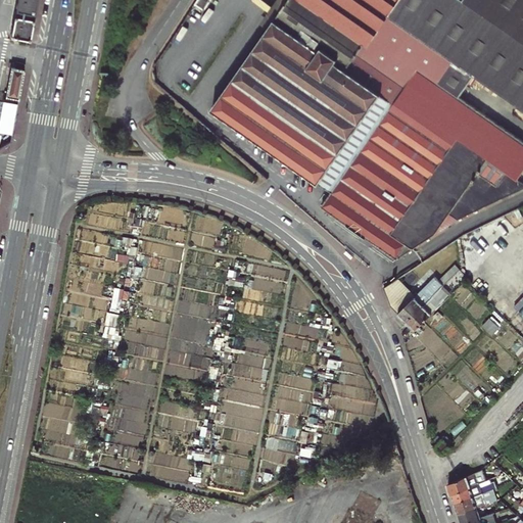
[(16,0),(10,36),(30,40),(36,0),(16,0)]
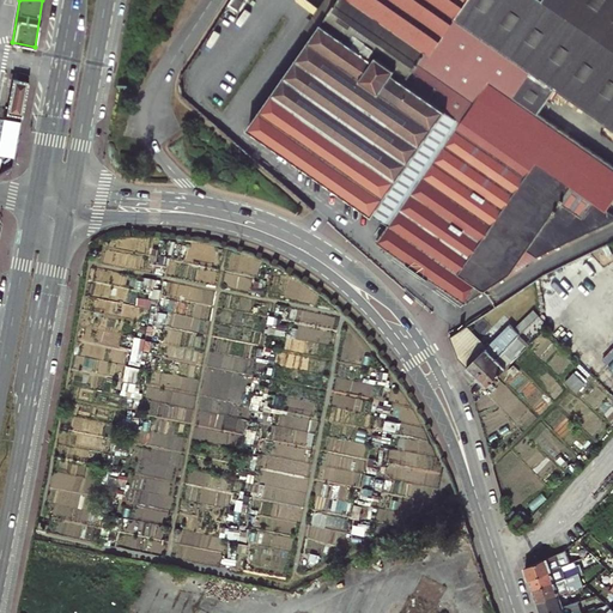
[(231,0),(229,4),(240,11),(247,0),(231,0)]
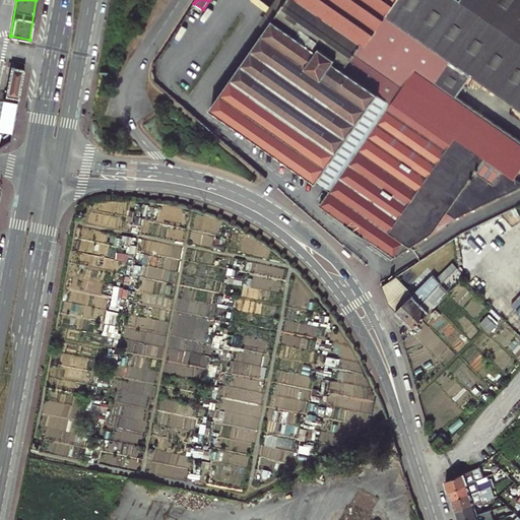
[(470,75),(519,111),(519,0),(486,0),(478,12),(461,0),(455,0),(450,7),(439,0),(286,0),(210,109),(316,183),(317,181),(330,190),(320,205),(395,258),(456,218),(519,187),(519,186),(512,181),(519,170),(519,142),(456,96),(470,75)]
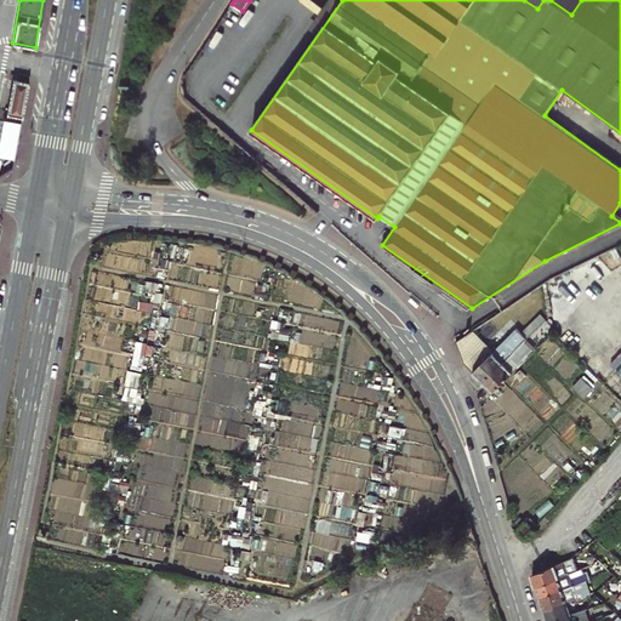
[(5,115),(22,118),(28,84),(12,80),(5,115)]
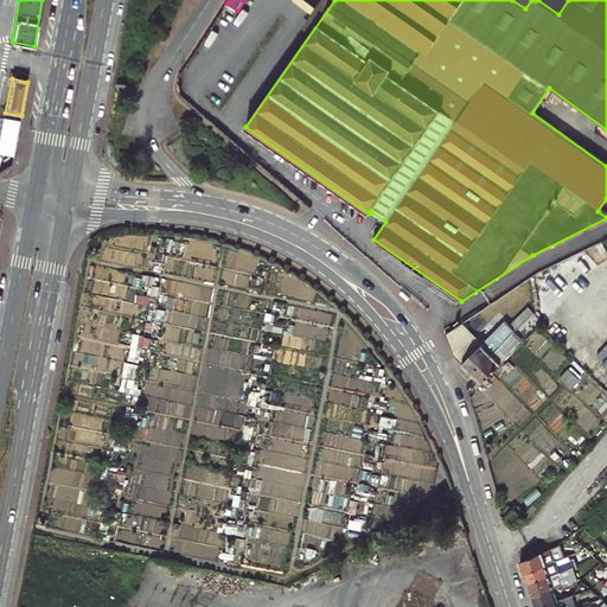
[(472,374),(483,384),(516,350),(510,345),(526,328),(521,323),(505,339),(472,374)]
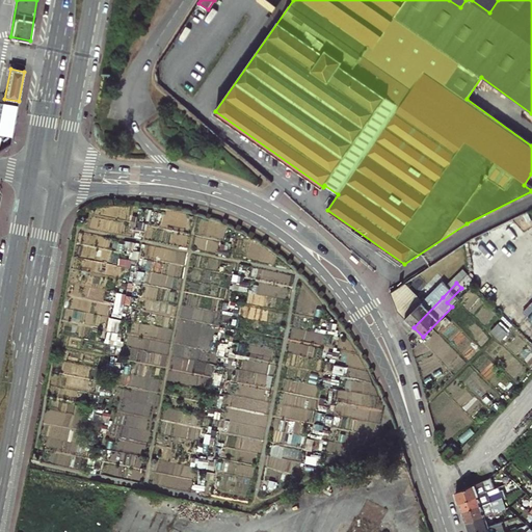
[(420,303),(400,285),(390,292),(398,310),(405,319),(414,327),(443,297),(434,289),(420,303)]
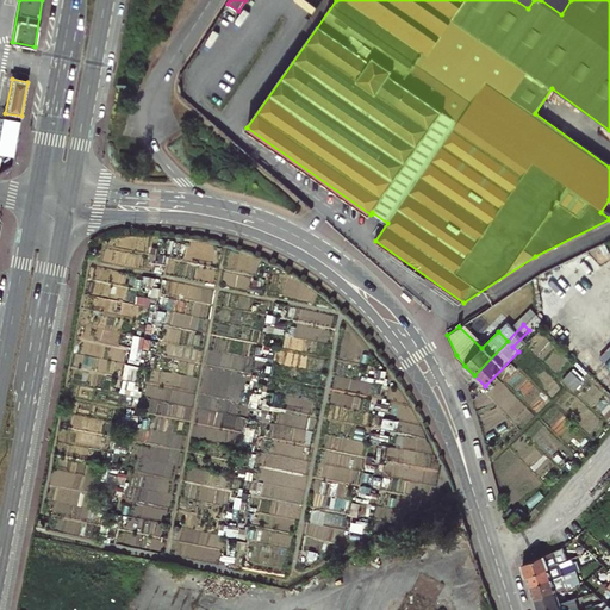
[(516,511),(508,521),(518,531),(527,522),(526,521),(516,511)]
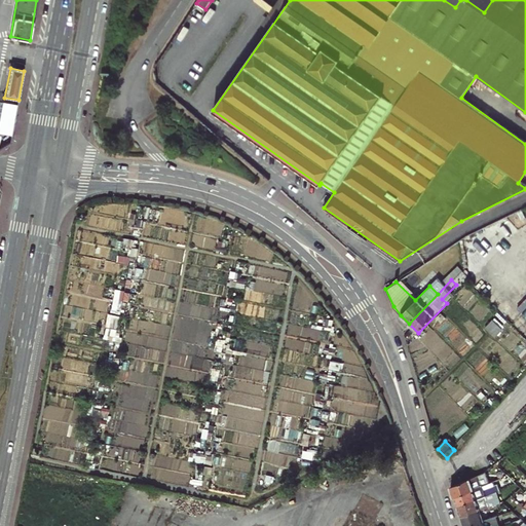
[(403,456),(399,443),(390,446),(395,459),(403,456)]
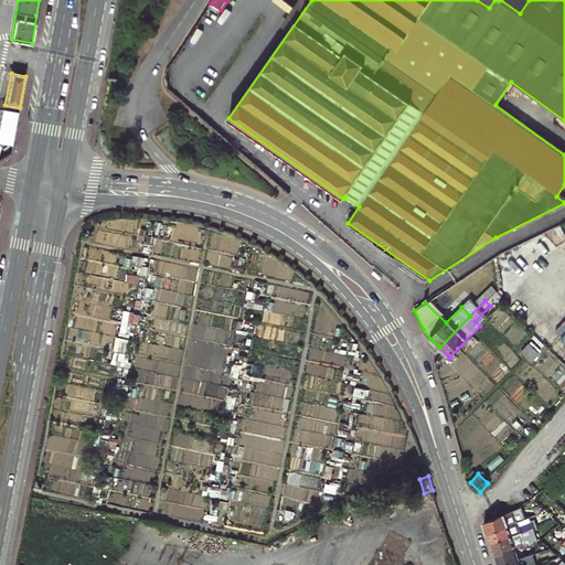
[(525,518),(521,507),(483,522),(487,532),(518,521),(525,518)]
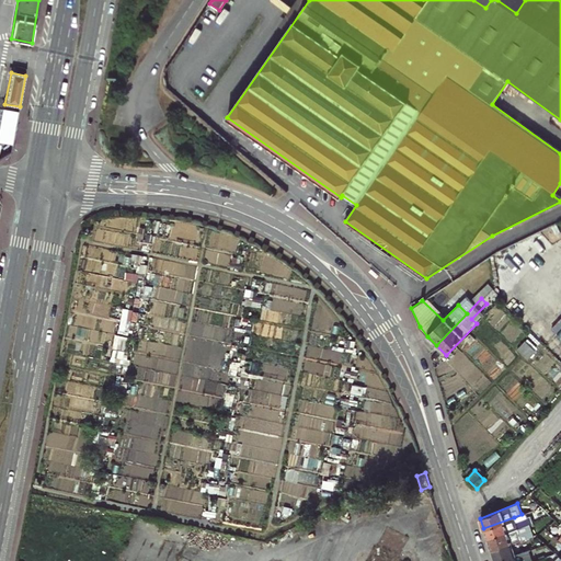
[(514,517),(483,528),(487,539),(528,523),(534,521),(530,514),(515,519),(514,517)]
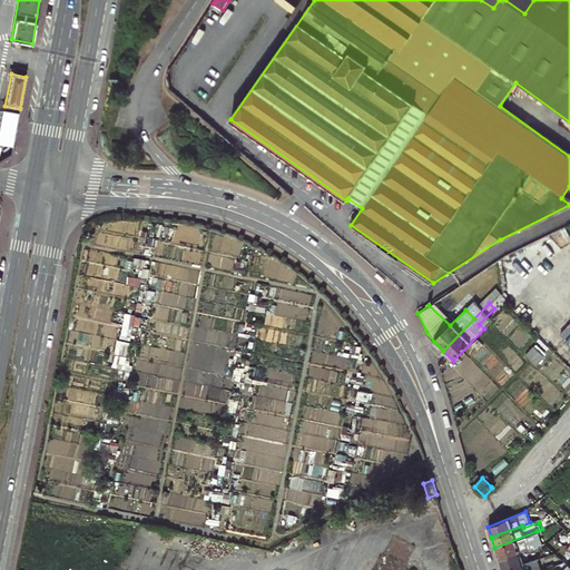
[(569,533),(567,531),(563,528),(559,531),(554,537),(569,550),(569,533)]
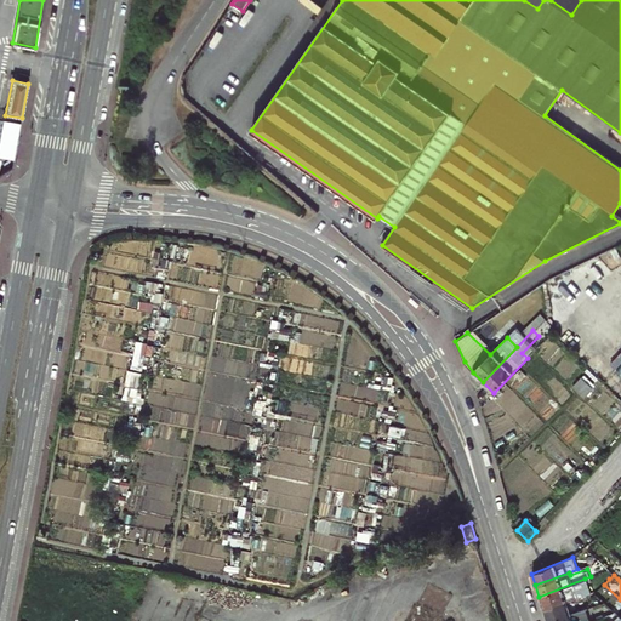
[(590,596),(585,579),(539,597),(543,611),(567,604),(590,596)]
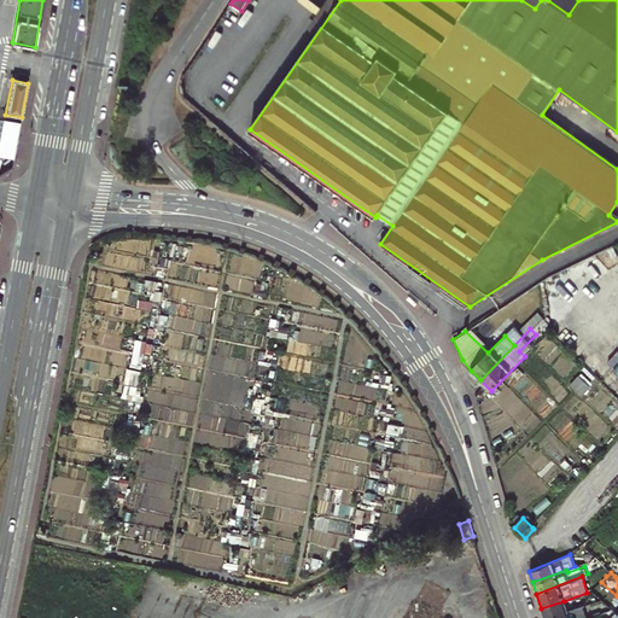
[(552,617),(569,613),(564,601),(541,608),(543,617),(552,617)]
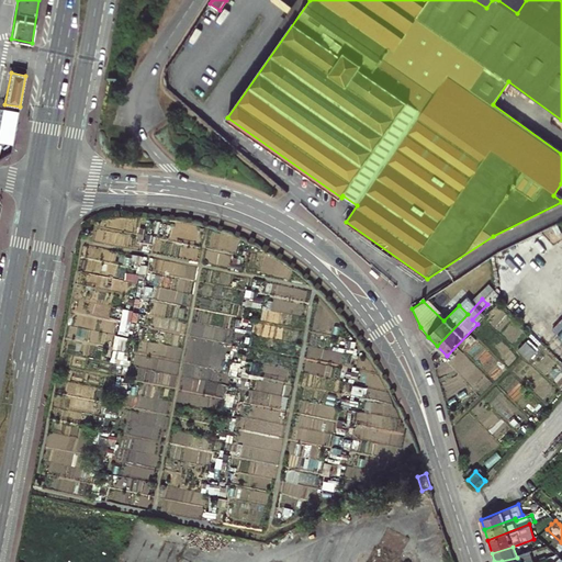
[(532,552),(517,558),(518,561),(534,557),(532,552)]
